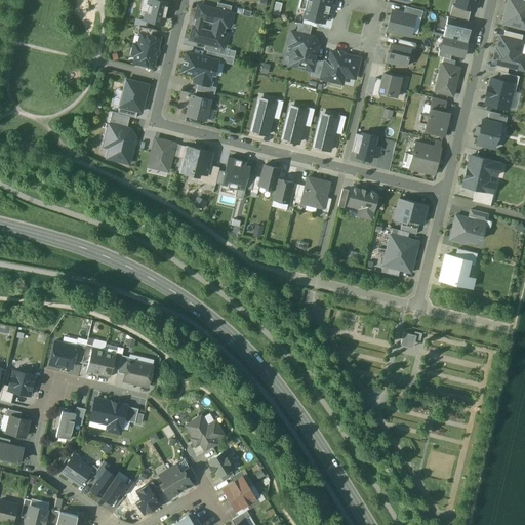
[(158,0),(150,0),(145,21),(163,26),(168,2),(158,0)]
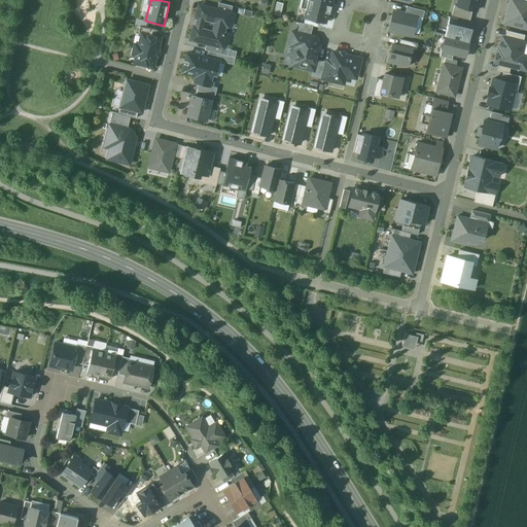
[(307,0),(306,9),(307,9),(305,18),(325,23),(328,13),(329,14),(332,0),(307,0)]
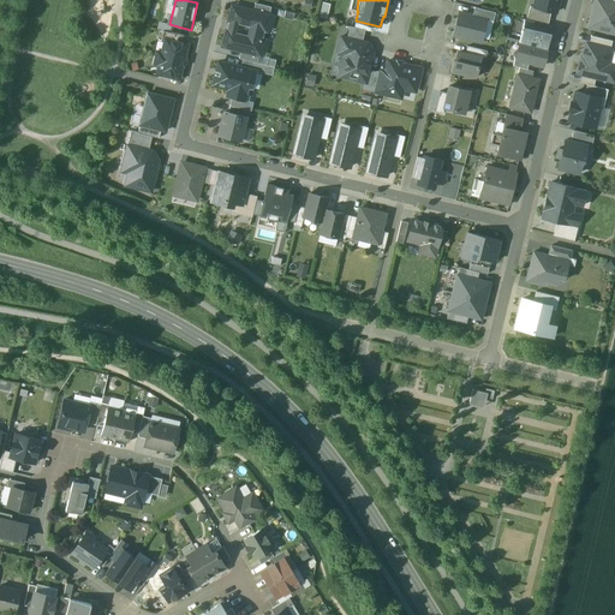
[(536,0),(535,7),(551,12),(556,13),(559,0),(536,0)]
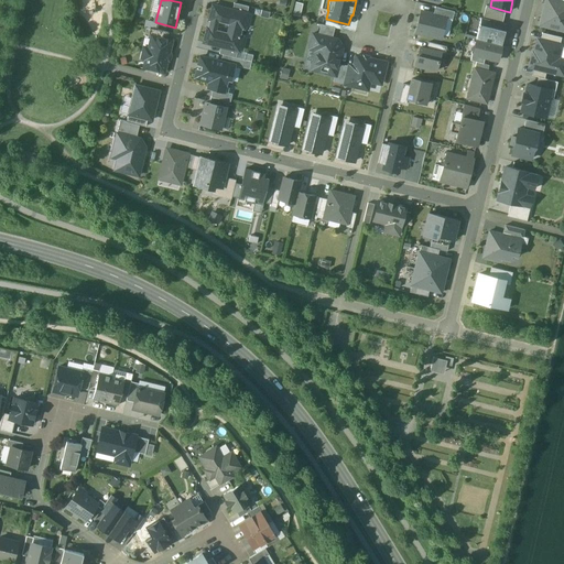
[(563,2),(562,1),(554,0),(545,0),(540,25),(563,31),(563,2)]
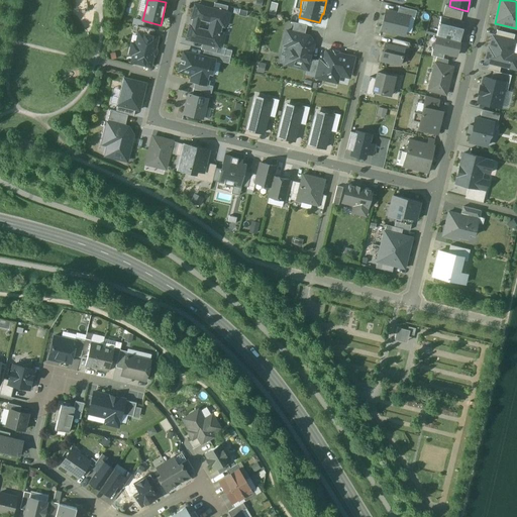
[(228,6),(214,3),(213,10),(226,13),(228,6)]
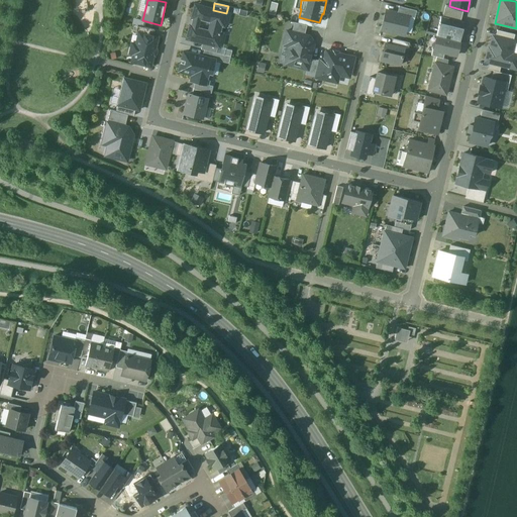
[(220,25),(223,26),(226,13),(213,10),(195,5),(192,18),(194,19),(192,26),(190,26),(187,38),(203,42),(218,46),(221,33),(218,33),(220,25)]
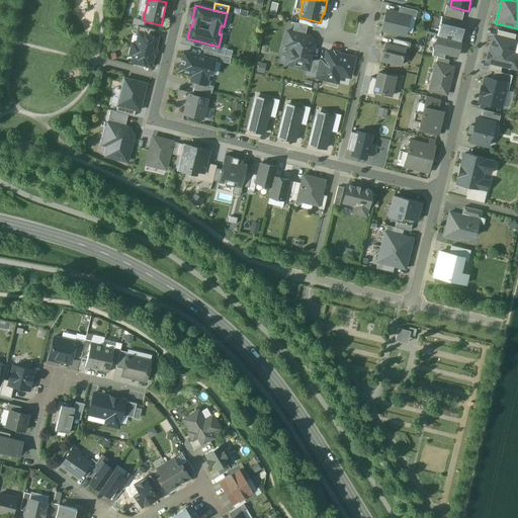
[(464,10),(450,6),(446,5),(444,17),(461,21),(464,10)]
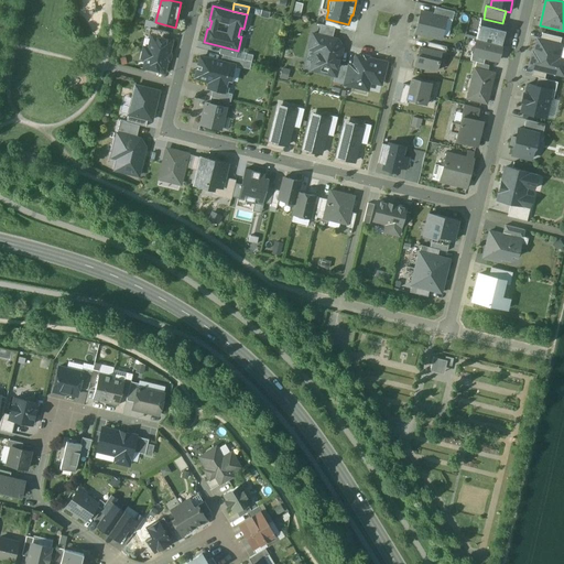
[(454,12),(435,8),(433,15),(446,18),(453,20),(454,12)]
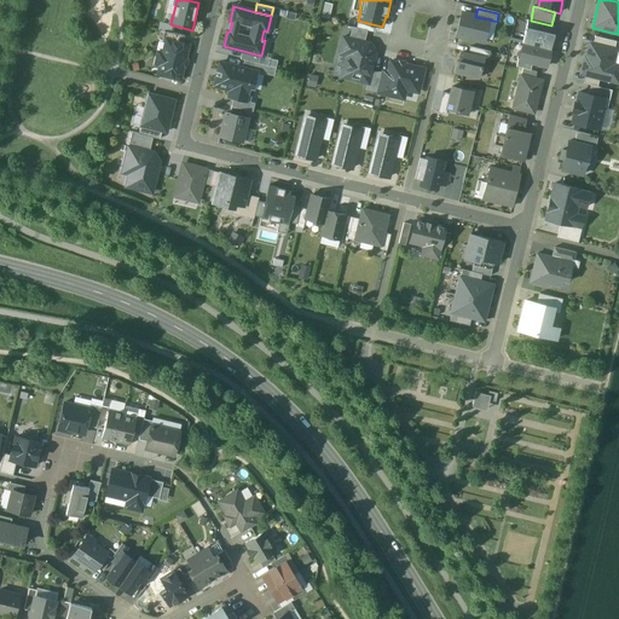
[(475,17),(463,13),(457,36),(484,42),(490,19),(475,17)]
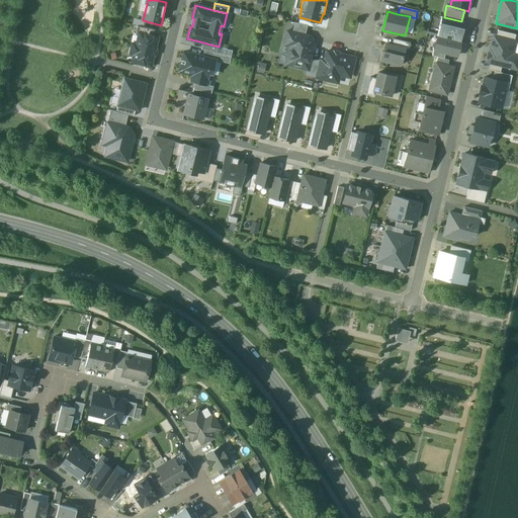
[(461,21),(444,17),(442,17),(437,36),(438,37),(460,42),(465,22),(461,21)]
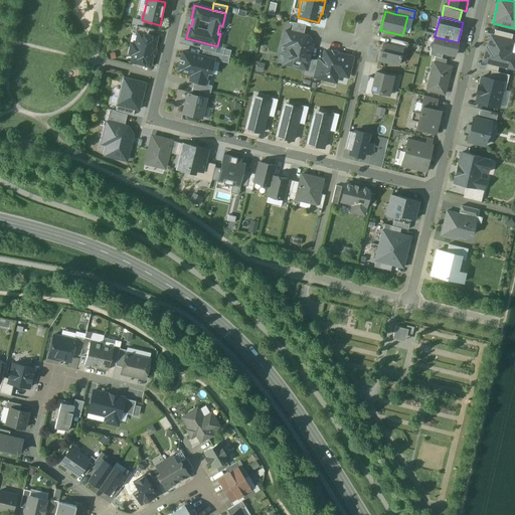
[(306,25),(293,22),(291,32),(303,35),(306,25)]
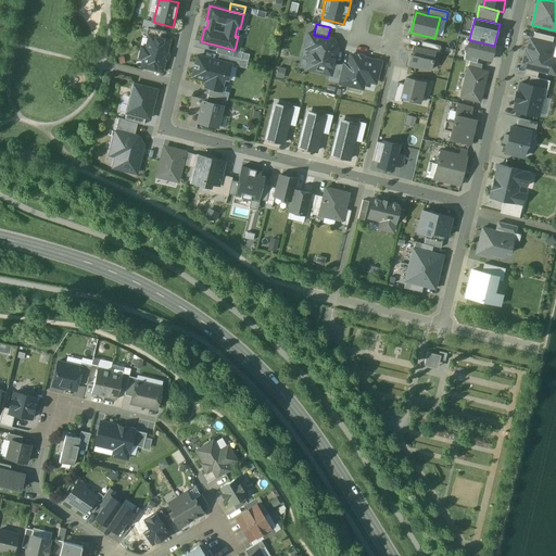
[(166,33),(148,27),(146,36),(150,37),(150,36),(165,39),(166,33)]
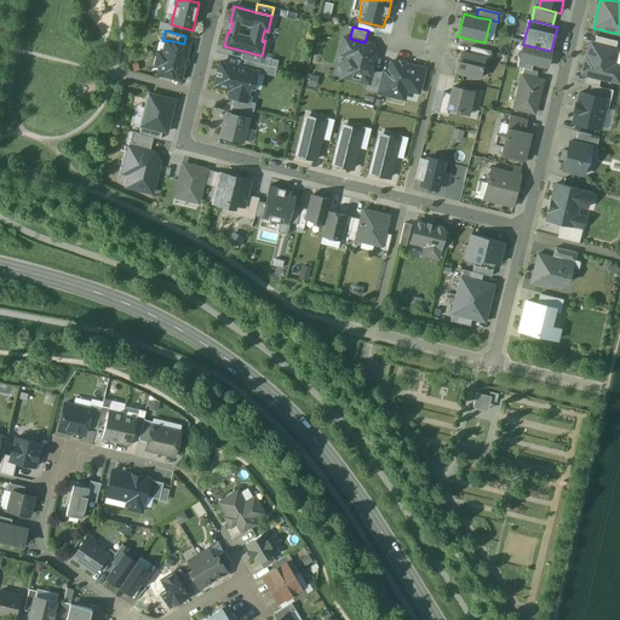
[(615,50),(618,42),(596,36),(595,45),(615,50)]
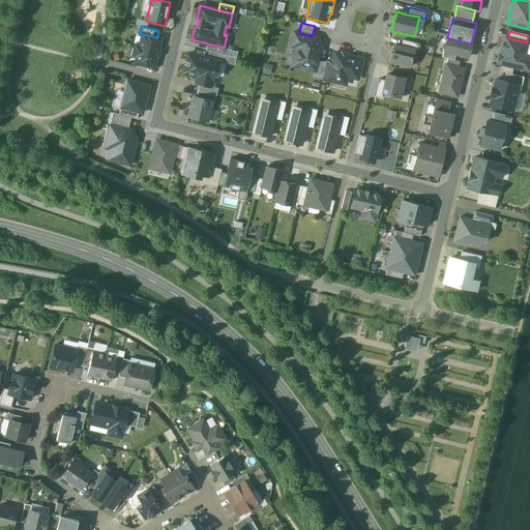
[(299,33),(294,32),(290,47),(297,48),(292,66),(315,71),(318,60),(322,45),(317,37),(312,36),(299,33)]
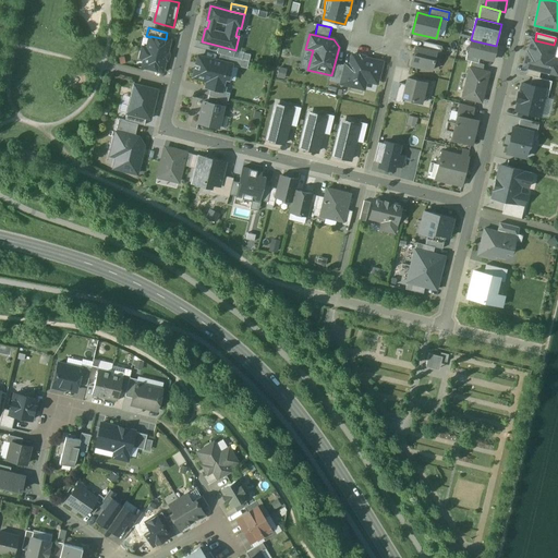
[(166,39),(150,36),(150,37),(147,49),(143,48),(141,58),(145,58),(143,67),(162,72),(169,40),(166,39)]
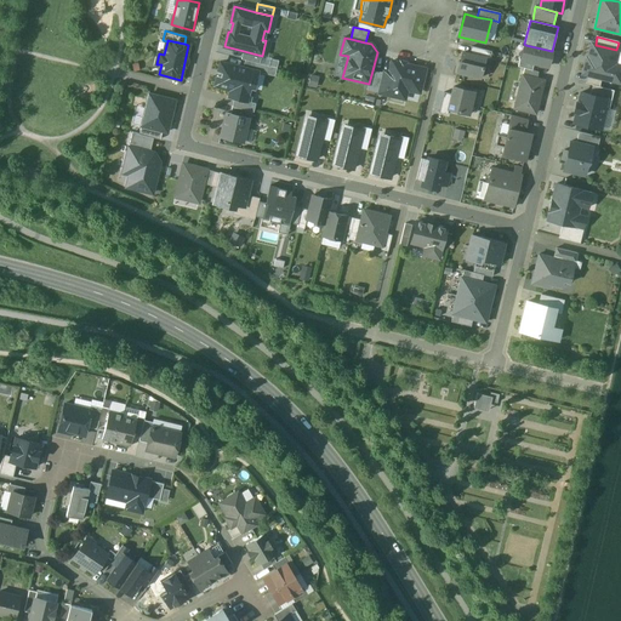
[(596,45),(592,44),(588,61),(591,61),(590,66),(586,64),(584,74),(588,75),(602,79),(620,84),(620,80),(620,67),(614,66),(617,51),(616,50),(596,45)]
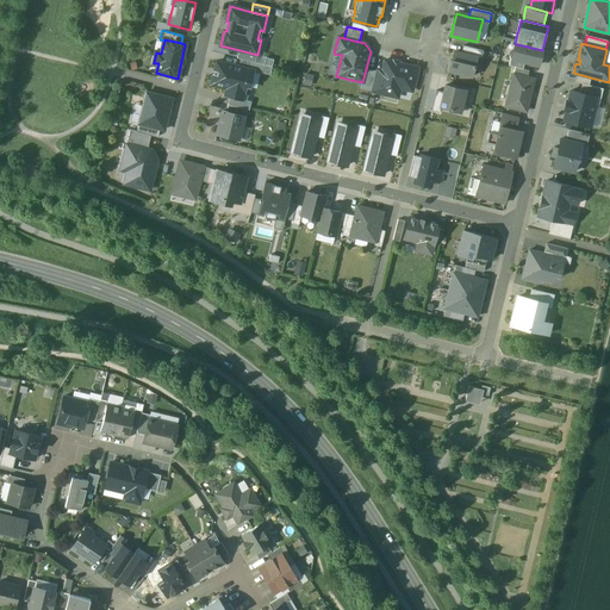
[(542,50),(516,44),(512,60),(524,63),(539,67),(542,50)]
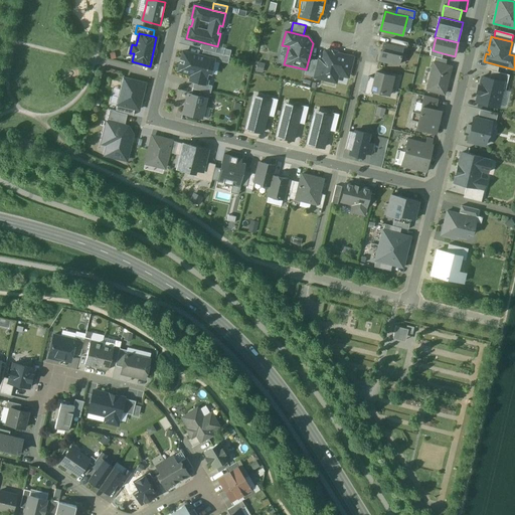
[(389,45),(383,43),(381,51),(379,60),(398,65),(402,48),(406,49),(408,43),(391,39),(389,45)]
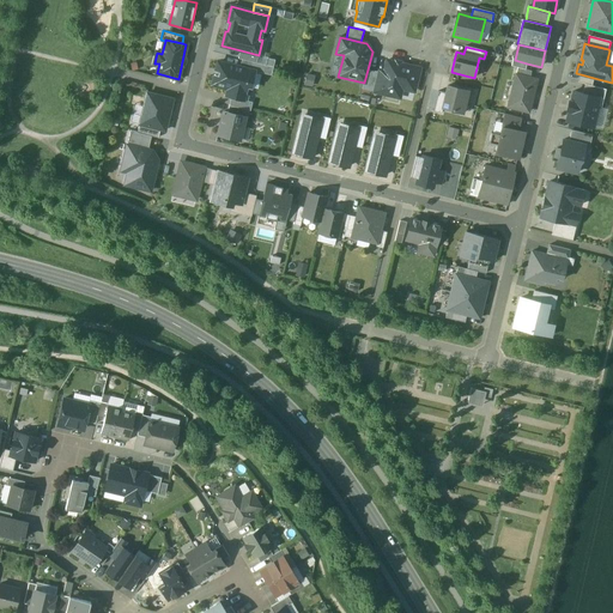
[(259,55),(241,50),(238,59),(256,64),(259,55)]
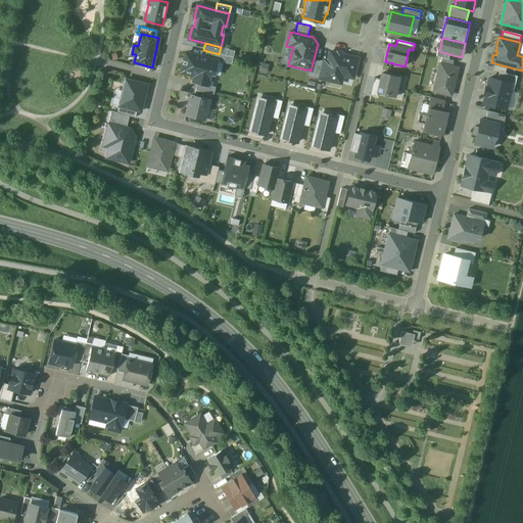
[(206,51),(205,58),(233,64),(234,58),(206,51)]
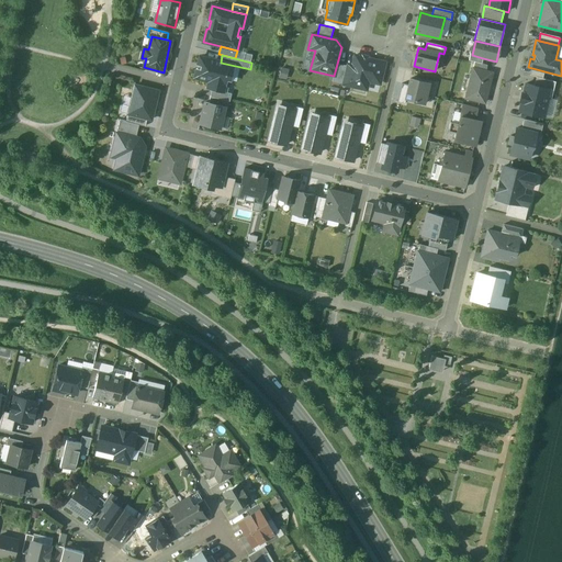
[(472,55),(471,55),(469,60),(474,63),(482,64),(483,58),(472,55)]
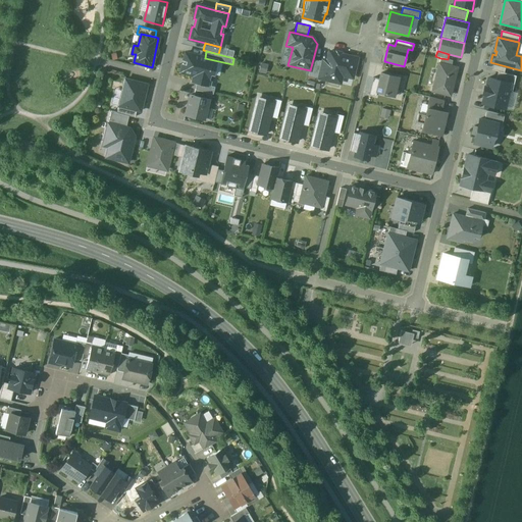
[(358,58),(329,52),(327,61),(323,80),(335,83),(336,77),(341,75),(353,79),(358,58)]
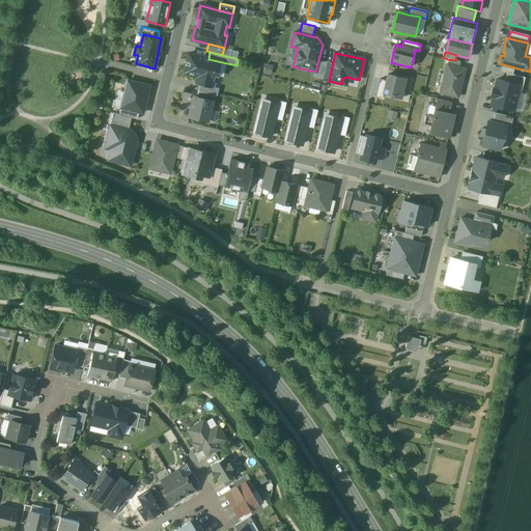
[(208,59),(189,54),(184,74),(198,77),(197,84),(215,88),(221,62),(208,59)]
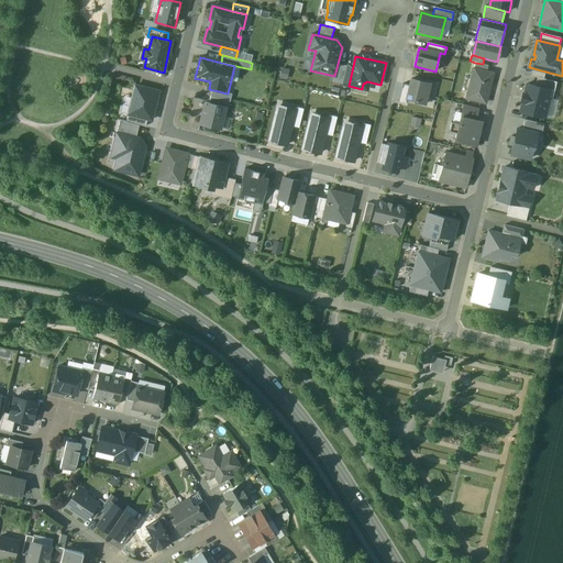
[(483,64),(475,63),(474,69),(487,72),(488,66),(483,64)]
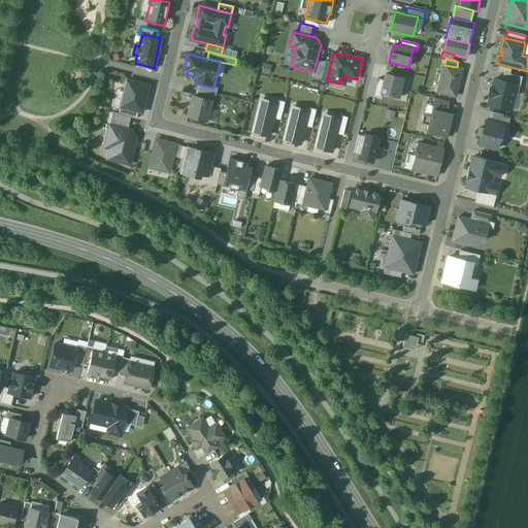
[(317,60),(314,71),(311,76),(321,78),(325,62),(317,60)]
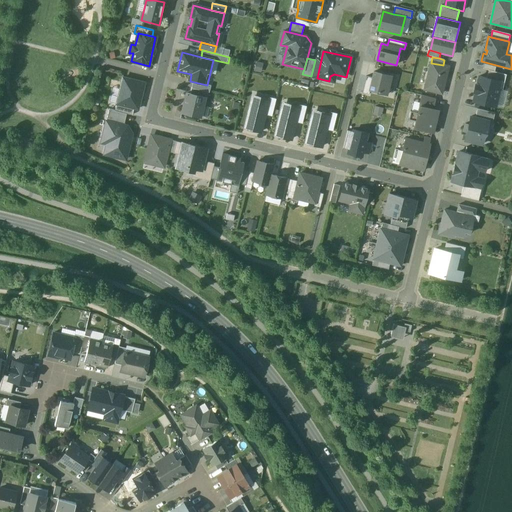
[(321,60),(315,59),(315,60),(311,76),(317,78),(321,60)]
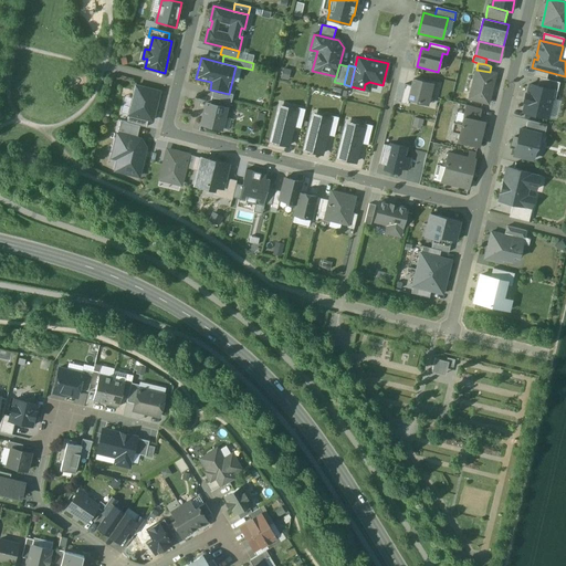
[(548,72),(536,69),(534,76),(541,79),(547,80),(548,72)]
